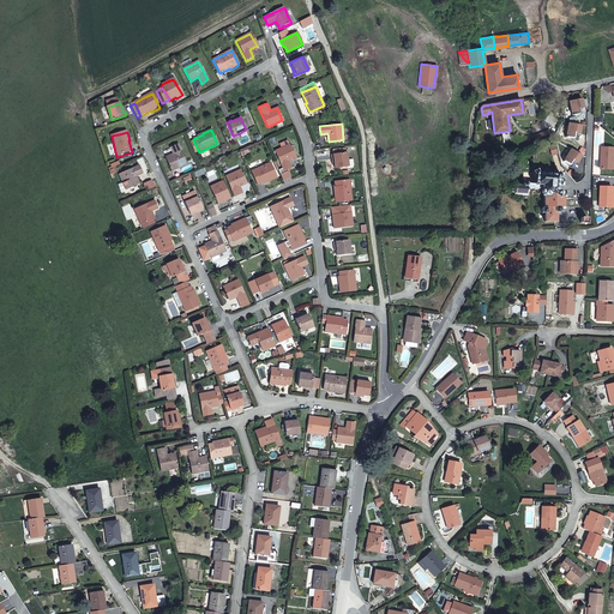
[(293,164),(289,157),(289,156),(296,154),(292,143),(290,143),(283,145),(275,150),(284,169),(293,164)]
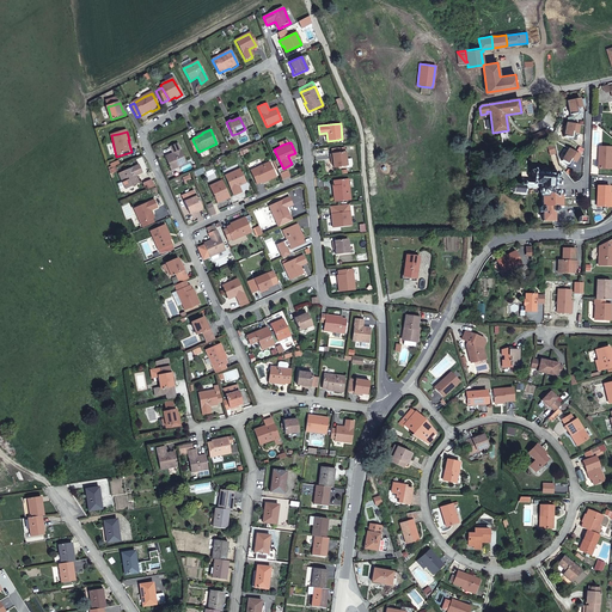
[(185,164),(176,144),(169,147),(172,155),(165,159),(171,171),(182,166),(185,164)]
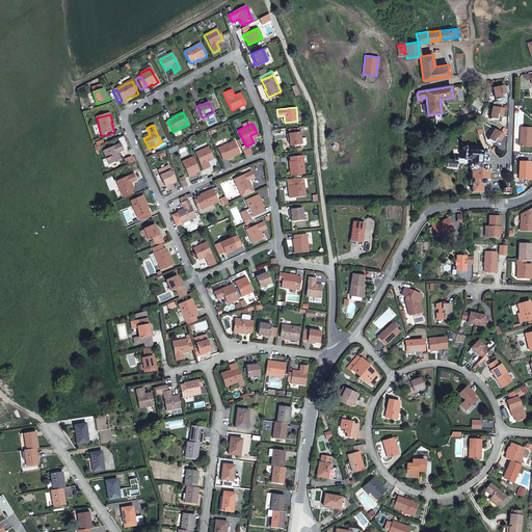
[(431,126),(431,134),(445,134),(445,126),(431,126)]
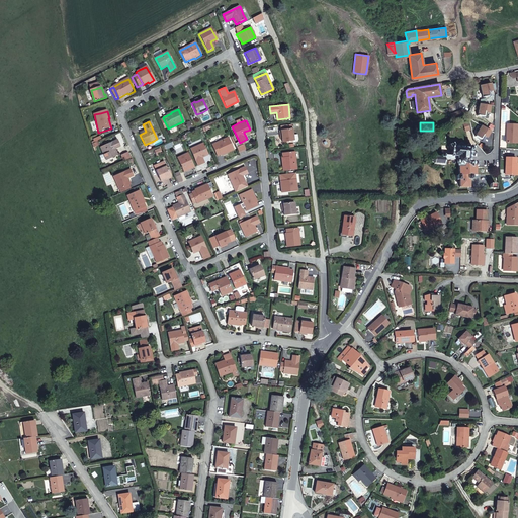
[(517,122),(509,122),(508,139),(517,140),(517,122)]
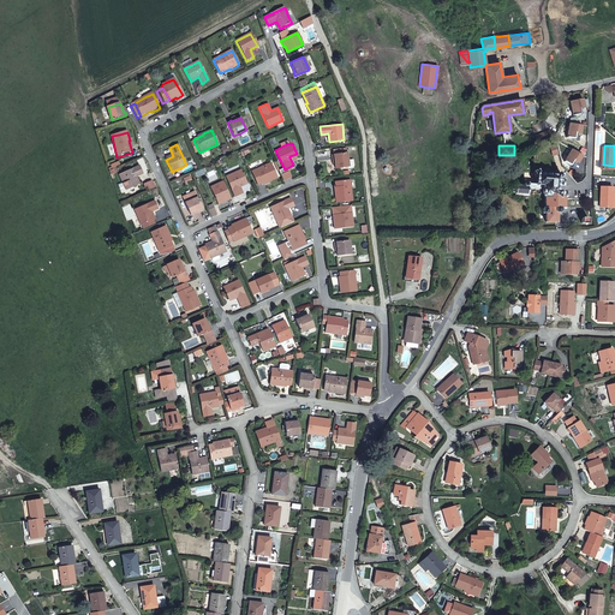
[(346,153),(345,149),(341,149),(333,150),(333,154),(332,154),(333,161),(334,161),(334,168),(339,168),(348,166),(346,153)]
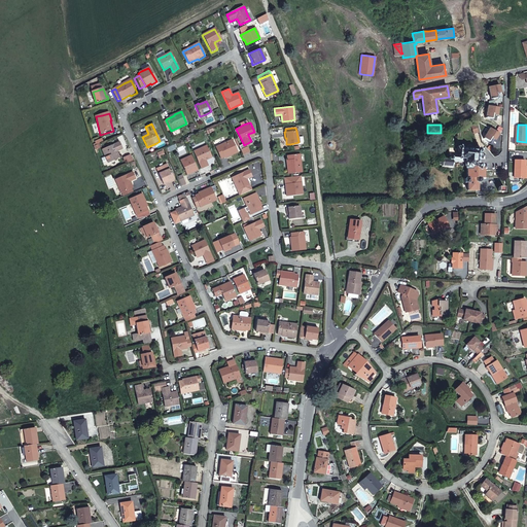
[(220,159),(224,155),(230,153),(231,155),(231,154),(237,151),(232,140),(215,148),(220,159)]
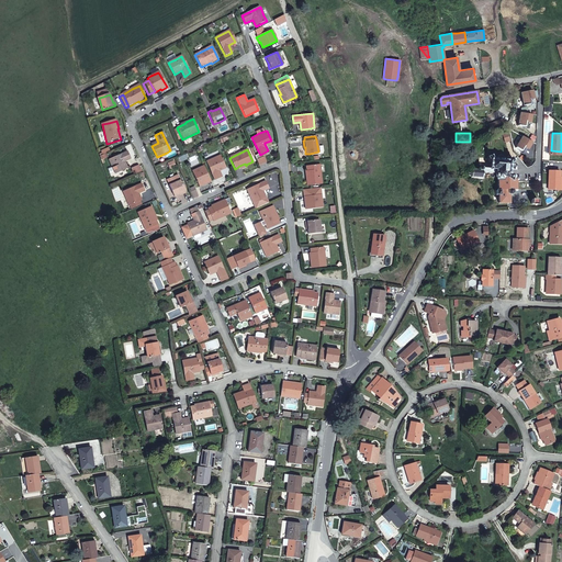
[(130,159),(126,153),(119,157),(109,160),(114,173),(125,168),(123,163),(130,159)]
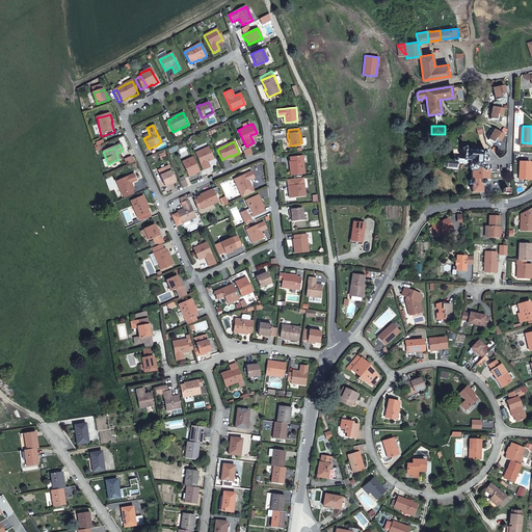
[(485,169),(486,165),(483,164),(482,164),(483,154),(486,152),(484,149),(481,151),(467,149),(464,145),(461,148),(463,152),(463,158),(457,158),(457,156),(453,156),(453,157),(449,156),(449,160),(447,160),(447,159),(446,160),(445,160),(444,161),(443,162),(443,163),(444,165),(445,166),(446,166),(455,167),(456,167),(456,166),(456,162),(470,163),(470,168),(472,168),(481,168),(481,170),(485,169)]
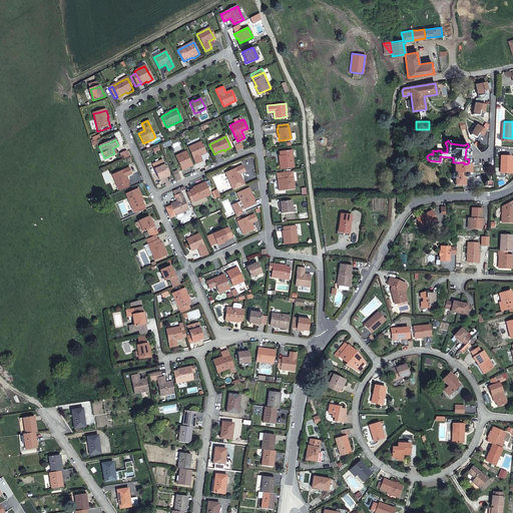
[(199,155),(201,154),(205,152),(200,141),(187,147),(195,164),(201,161),(199,155)]
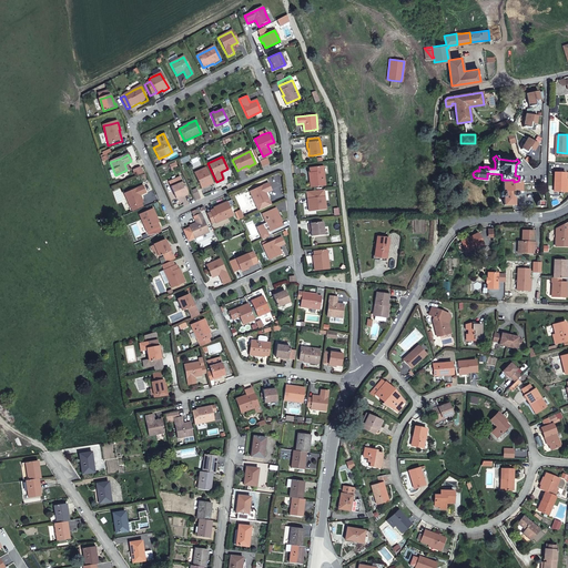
[(311,179),(308,179),(310,186),(324,184),(322,165),(308,168),(310,174),(311,179)]
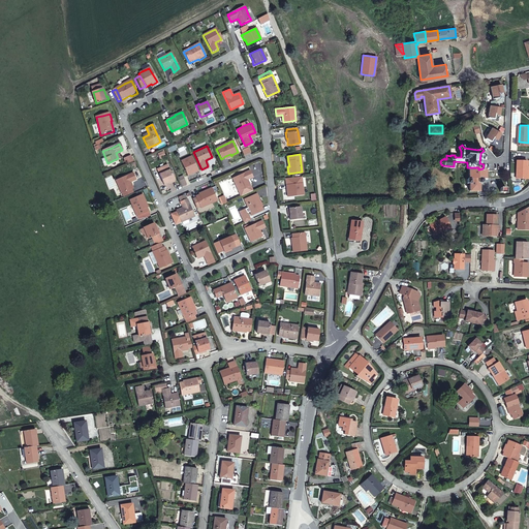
[(197,169),(191,156),(187,158),(181,161),(187,175),(193,172),(197,169)]
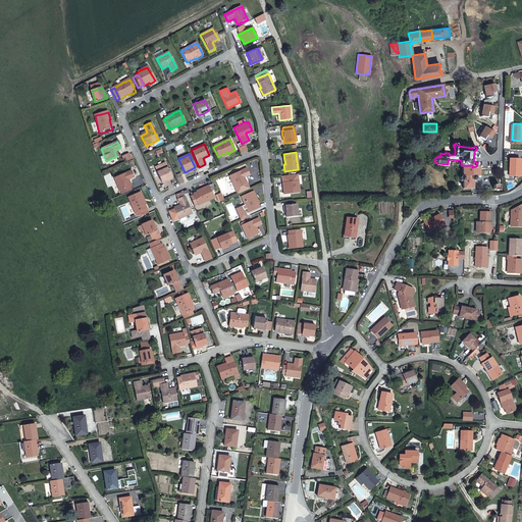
[(520,174),(521,157),(512,156),(510,173),(520,174)]
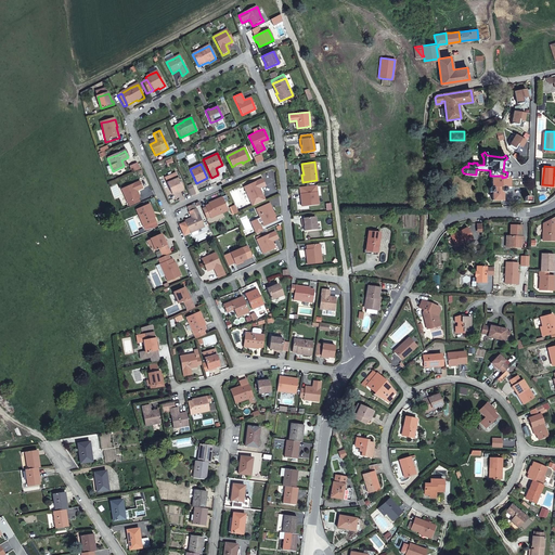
[(165,178),(167,183),(178,178),(176,173),(165,178)]
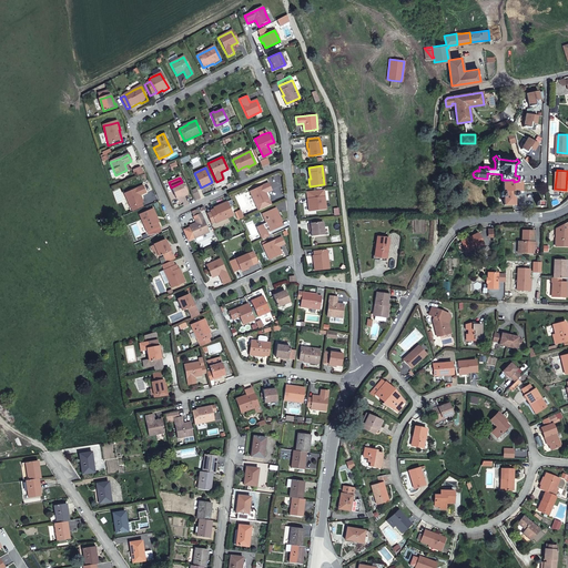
[(514,180),(504,180),(504,182),(504,192),(501,192),(501,196),(504,196),(504,205),(515,205),(514,196),(516,196),(518,194),(518,191),(521,192),(521,181),(518,181),(514,182),(514,180)]
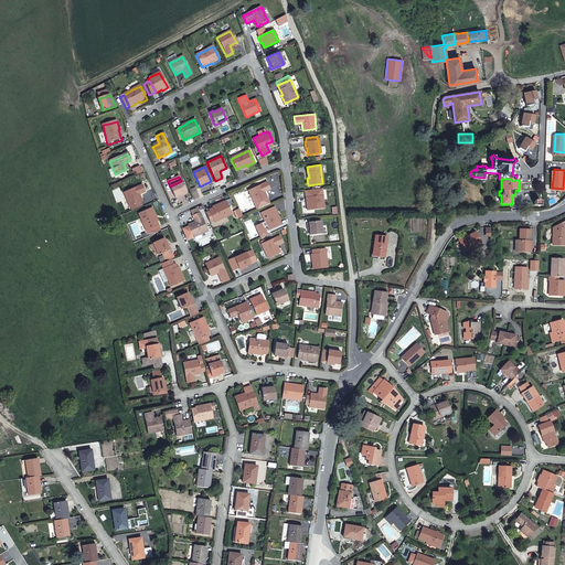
[(170,187),(172,191),(183,185),(181,181),(170,187)]
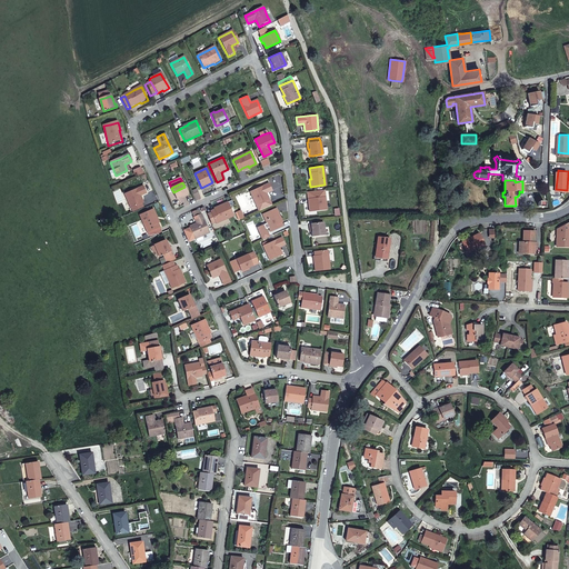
[(271,191),(268,183),(261,187),(250,192),(258,211),(272,206),(269,200),(268,201),(265,195),(271,191)]
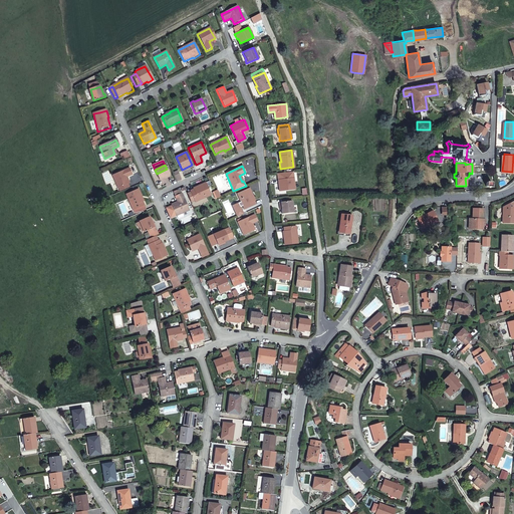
[(123,186),(129,184),(126,181),(125,178),(132,175),(129,169),(112,176),(117,189),(118,188),(119,191),(124,189),(123,186)]
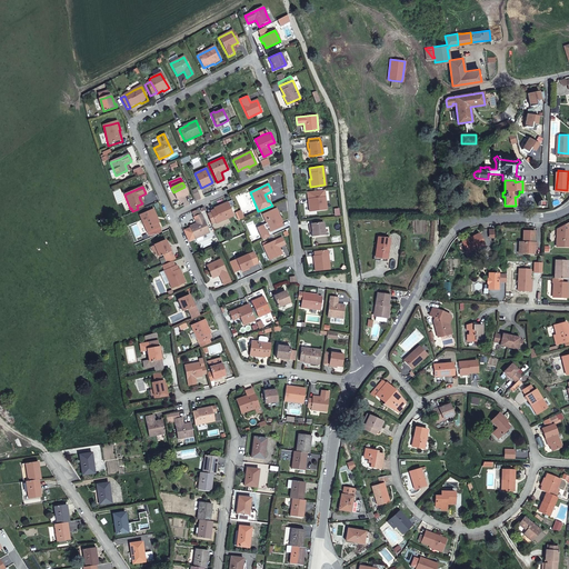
[(185,187),(173,192),(177,199),(181,197),(183,195),(185,197),(188,195),(185,187)]
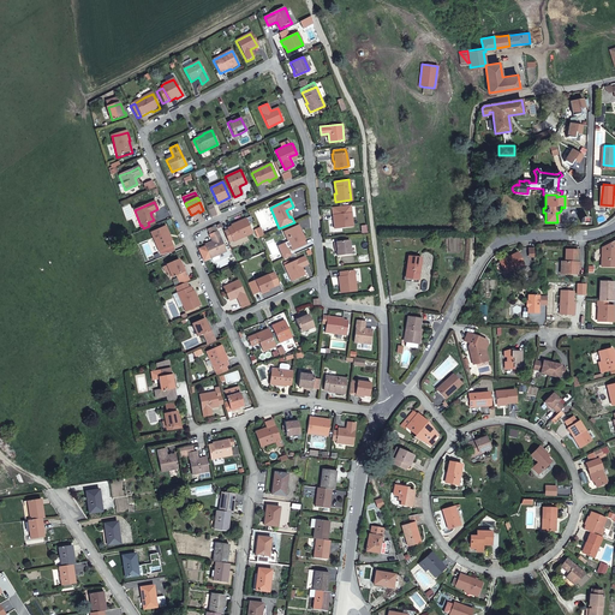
[(334,220),(333,221),(333,222),(334,228),(353,226),(351,212),(334,214),(334,220)]
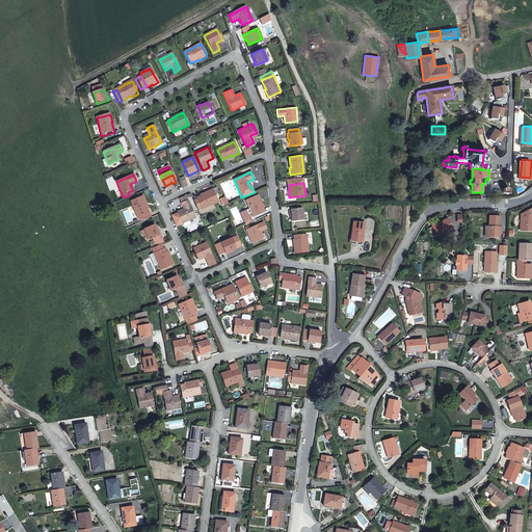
[(197,200),(194,202),(195,204),(198,212),(218,203),(212,190),(206,193),(207,194),(201,196),(196,198),(197,200)]
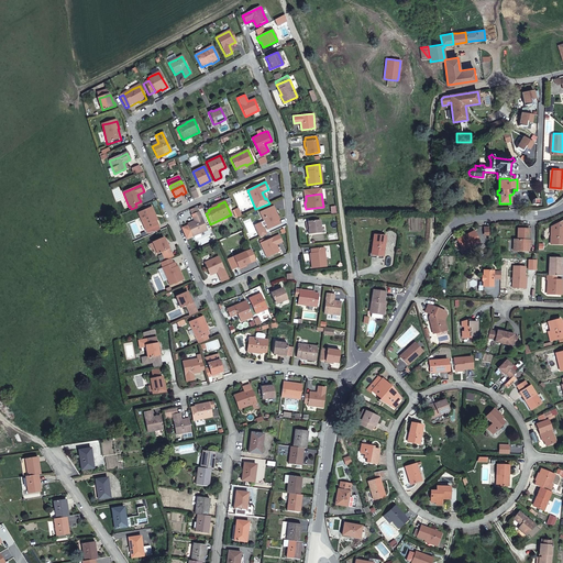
[(158,224),(156,221),(154,216),(155,214),(152,207),(138,213),(146,231),(146,230),(158,224)]
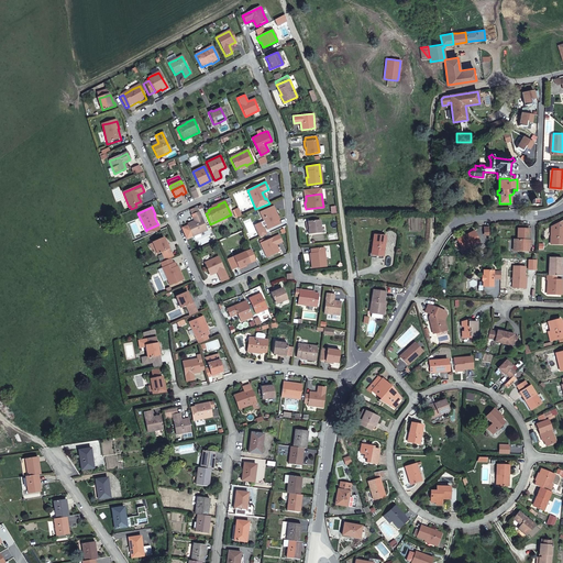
[(276,213),(273,207),(269,208),(260,212),(267,229),(279,223),(275,214),(276,213)]
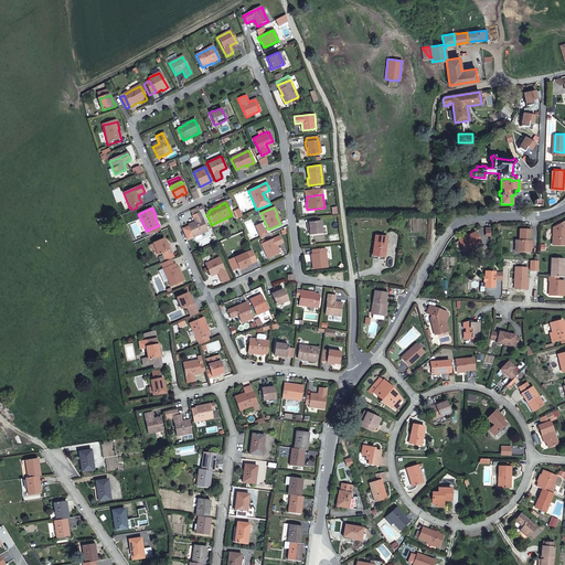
[(189,225),(194,237),(200,235),(208,231),(204,225),(199,213),(192,216),(194,221),(195,223),(192,224),(189,225)]
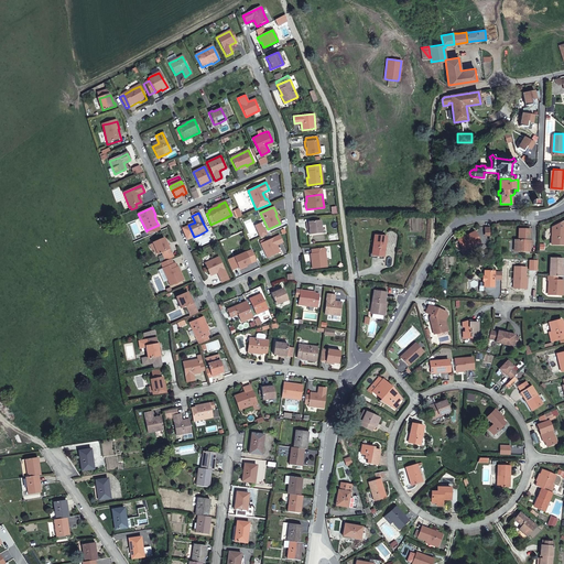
[(556,236),(553,236),(552,243),(562,243),(563,243),(563,219),(553,226),(556,236)]
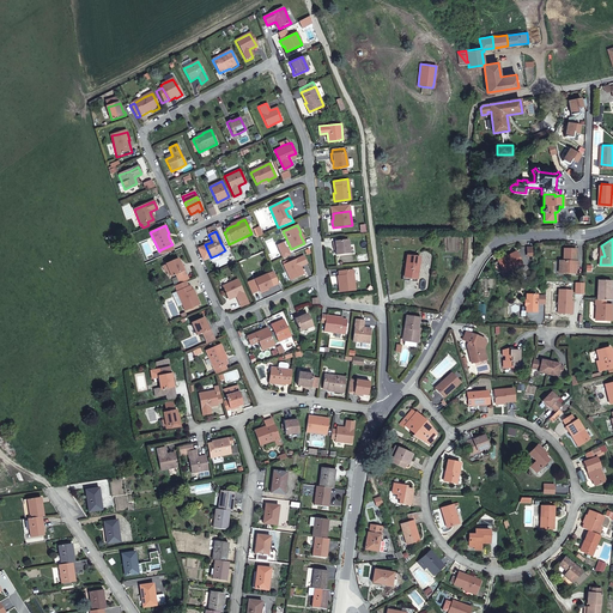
[(350,252),(349,240),(334,241),(334,248),(335,248),(337,253),(350,252)]
